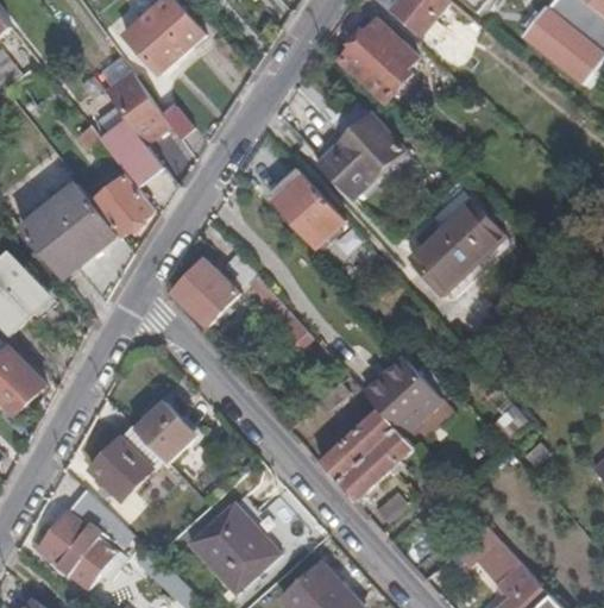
[(202,37),(169,0),(167,0),(125,38),(159,75),(202,37)]
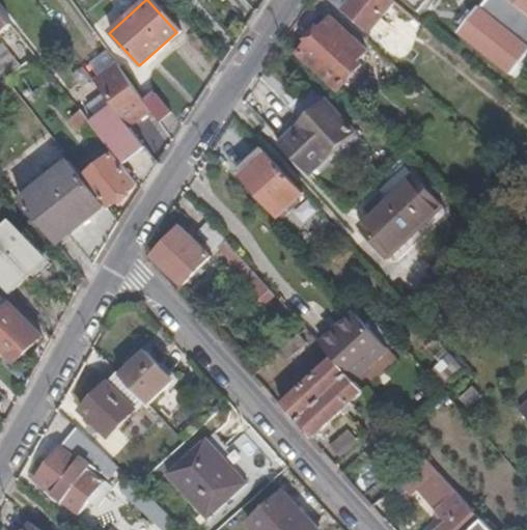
[(380,18),(394,2),(391,0),(347,0),(341,7),(369,32),(372,28),(381,35),(389,26),(380,18)]
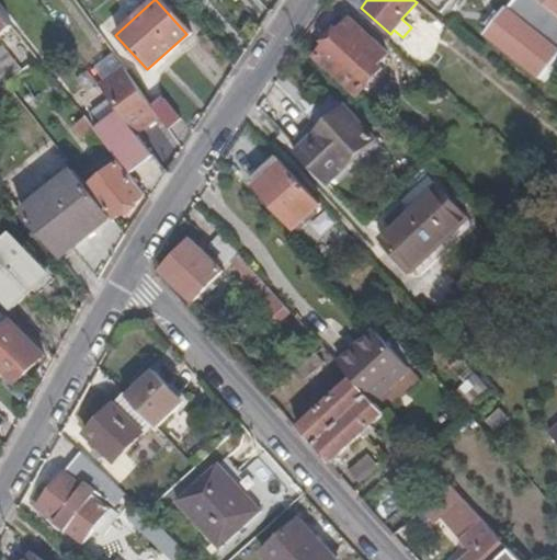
[(423,0),(438,12),(446,0),(423,0)]
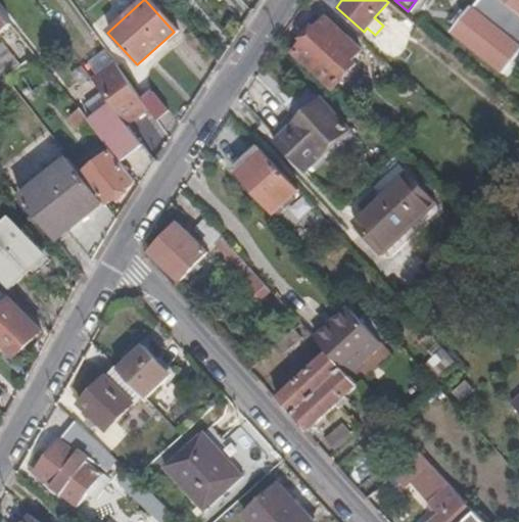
[(472,0),(469,5),(467,3),(445,30),(499,72),(518,46),(518,0),(472,0)]
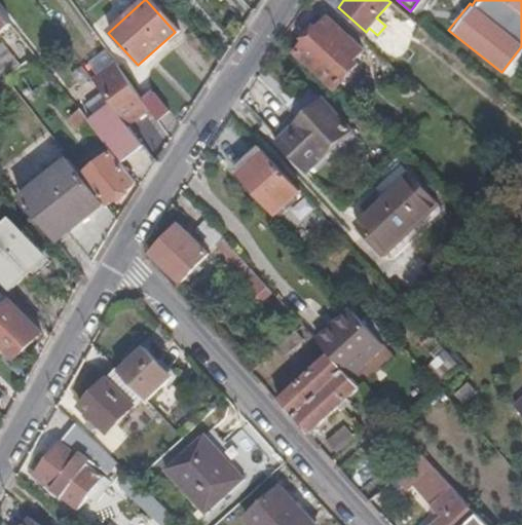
[(0,30),(11,21),(0,5),(0,30)]
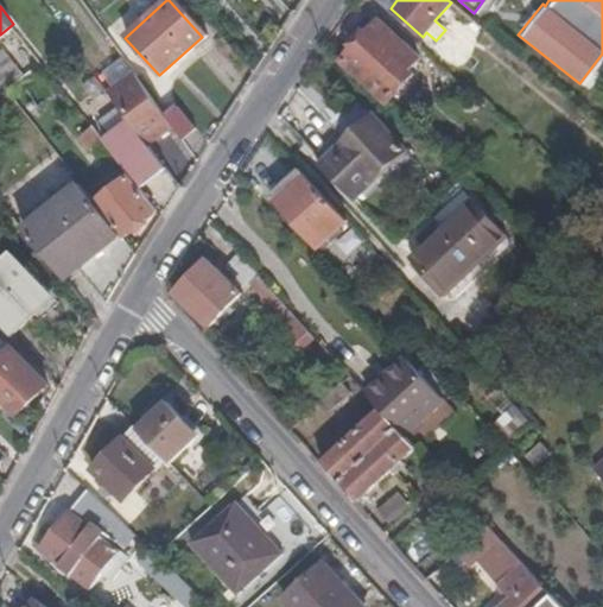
[(417,57),(376,19),(342,57),(387,99),(411,73),(407,69),(417,57)]
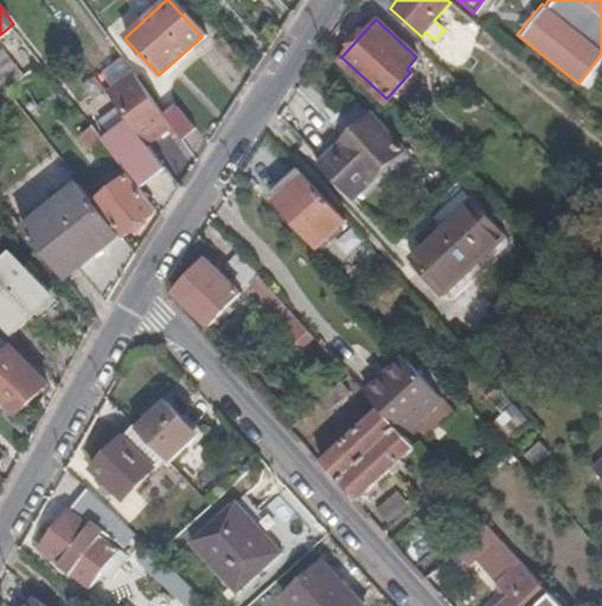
[(0,81),(5,87),(23,74),(2,49),(0,50),(0,81)]
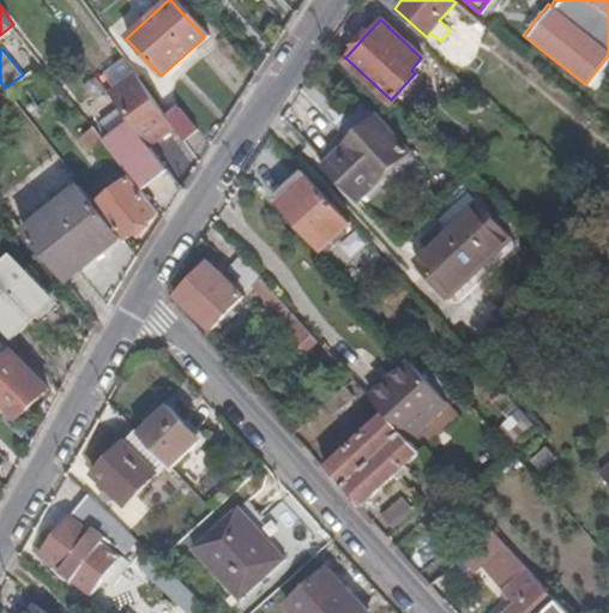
[(127,121),(146,146),(170,128),(164,119),(139,84),(114,103),(127,121)]
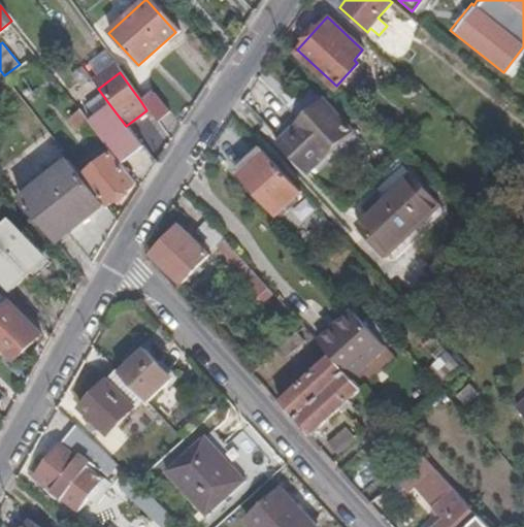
[(146,110),(156,122),(166,113),(152,94),(141,102),(146,110)]
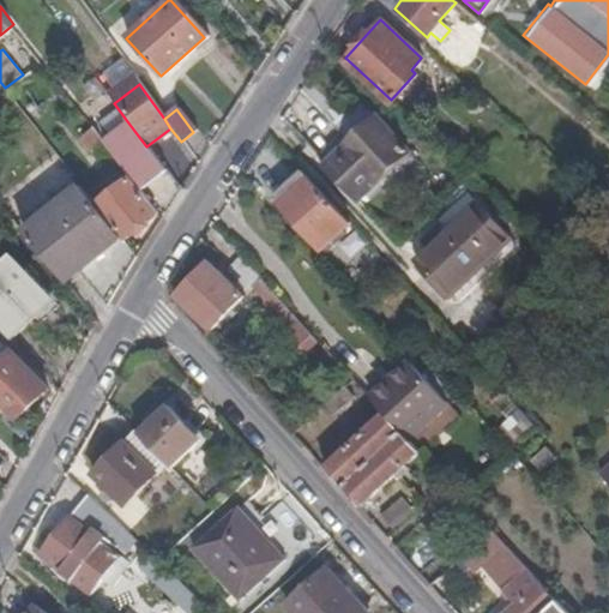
[(373,115),(324,160),(357,197),(406,152),(373,115)]
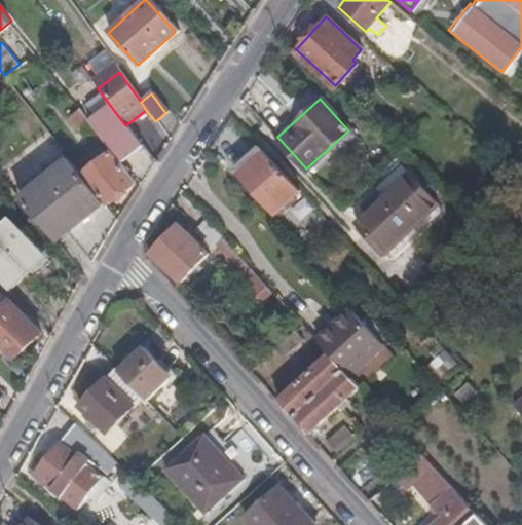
[(119,163),(141,147),(125,125),(109,104),(87,122),(110,152),(119,163)]
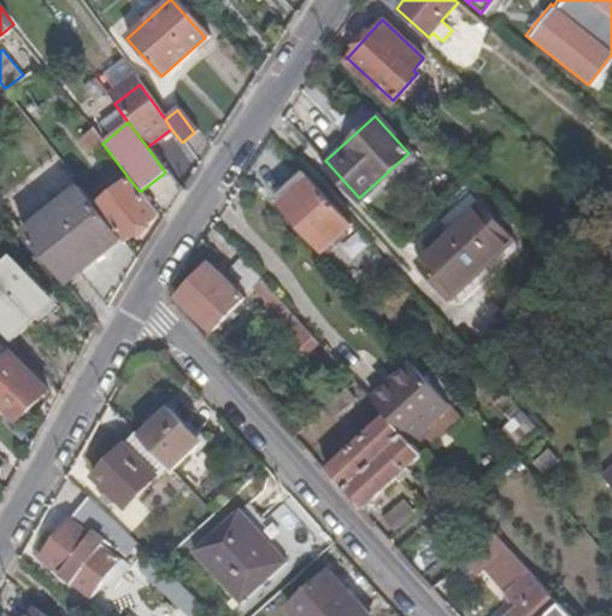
[(87,152),(101,140),(89,124),(76,136),(87,152)]
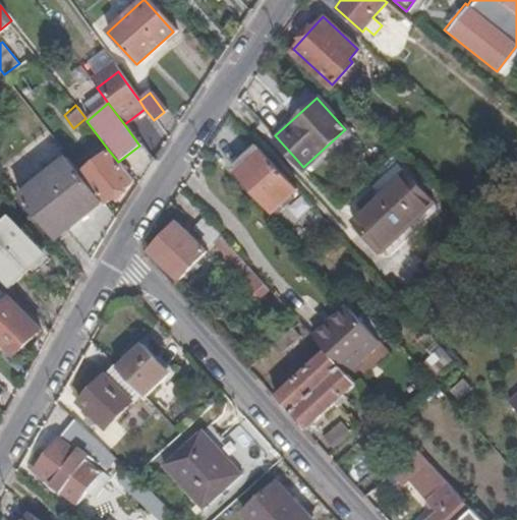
[(298,189),(255,143),(233,168),(275,212),(298,189)]
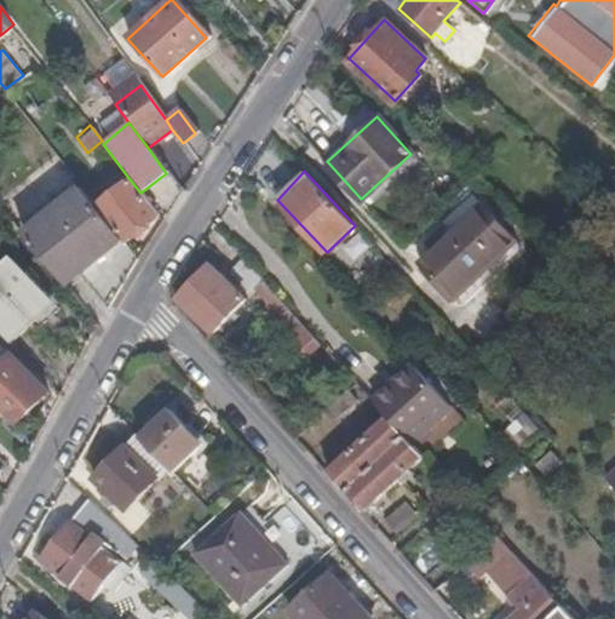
[(96,205),(122,240),(156,215),(141,193),(130,179),(96,205)]
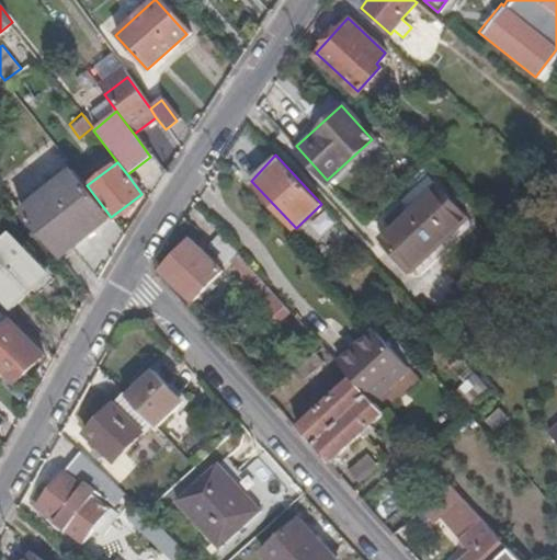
[(21,213),(59,258),(111,217),(87,185),(75,171),(21,213)]
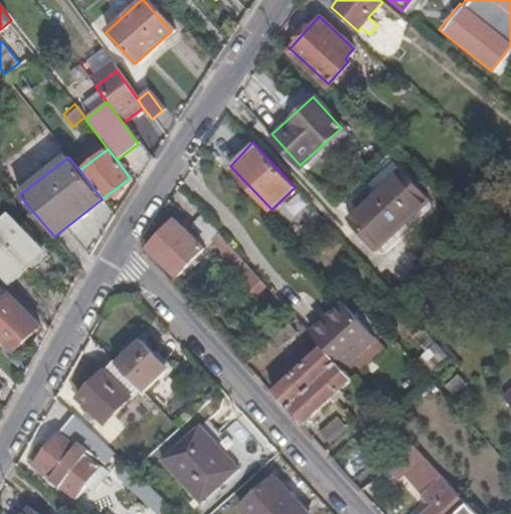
[(510,176),(510,165),(508,164),(499,175),(506,181),(510,176)]
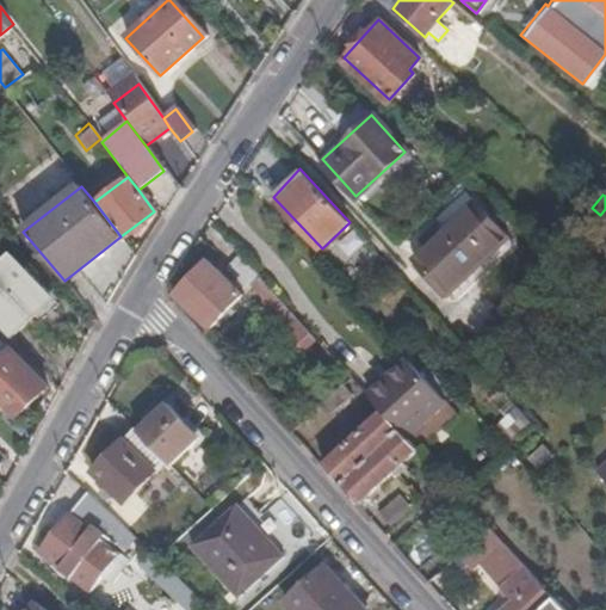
[(506,239),(475,203),(413,257),(446,294),(506,239)]
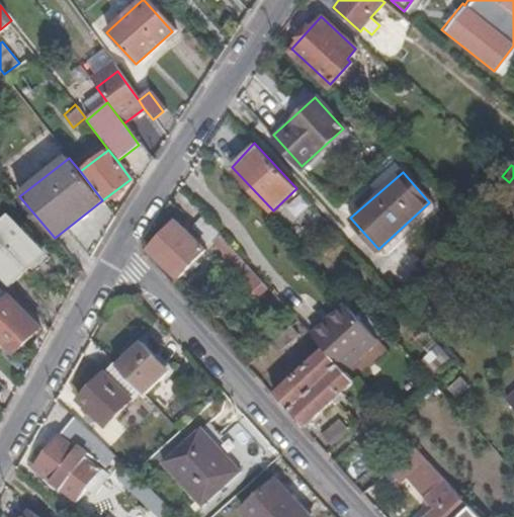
[(219,234),(200,213),(191,223),(208,242),(211,240),(219,234)]
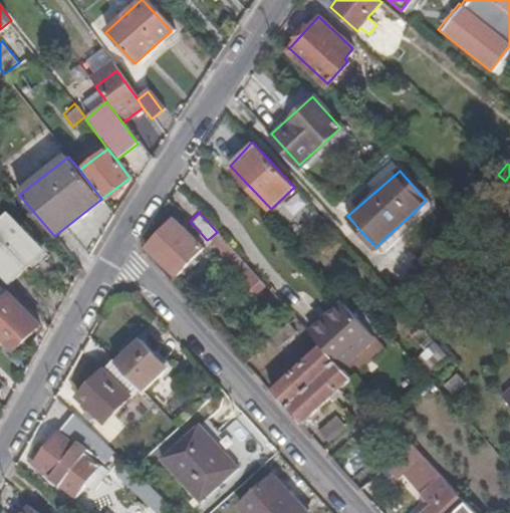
[(0,277),(7,285),(41,251),(9,215),(0,223),(0,277)]
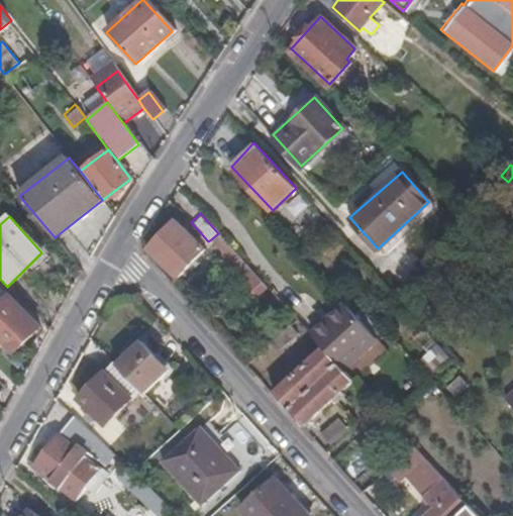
[(203,248),(176,221),(148,249),(176,277),(203,248)]
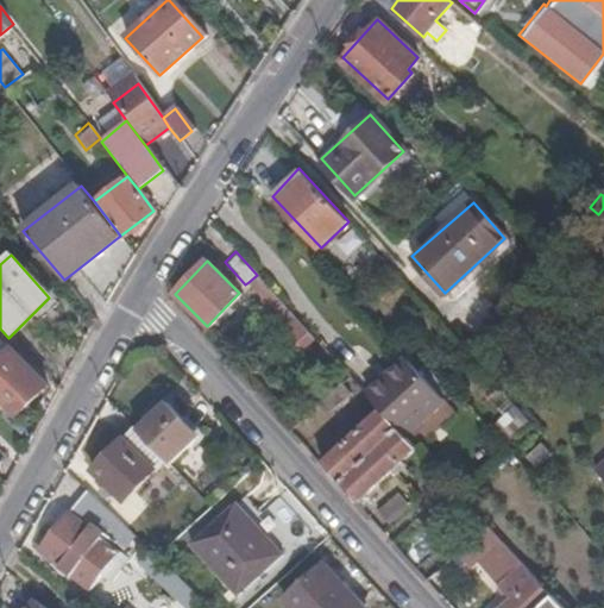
[(257,275),(249,282),(287,325),(295,317),(257,275)]
